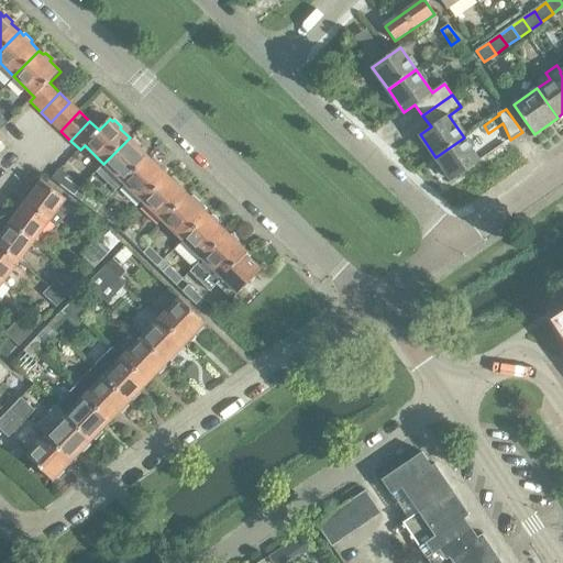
[(103,164),(97,172),(117,190),(123,183),(148,156),(139,147),(141,145),(134,139),(132,141),(130,138),(103,164)]
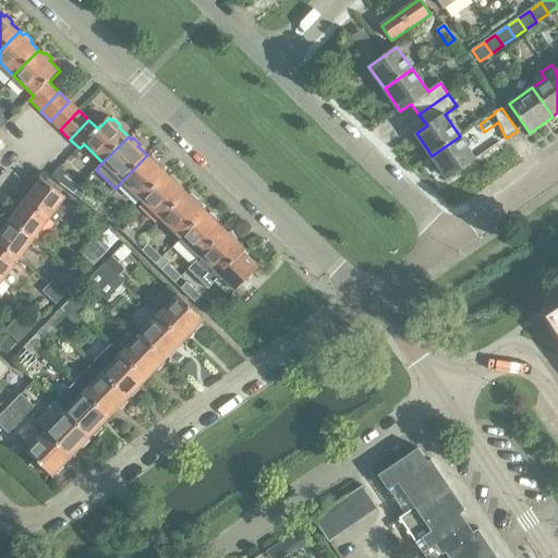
[(448,179),(475,159),(460,136),(432,156),(448,179)]
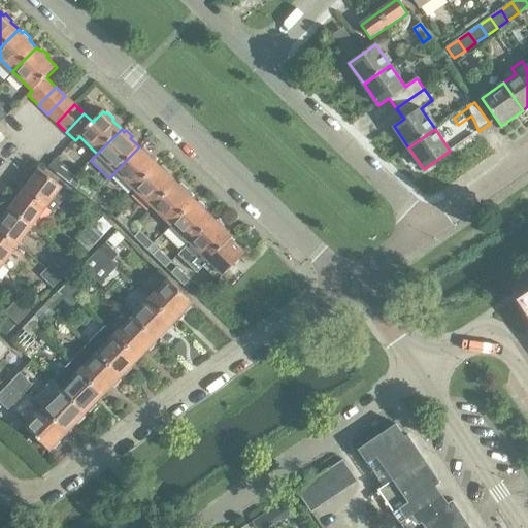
[(142,150),(139,146),(116,171),(134,189),(158,164),(150,157),(151,155),(144,147),(142,150)]
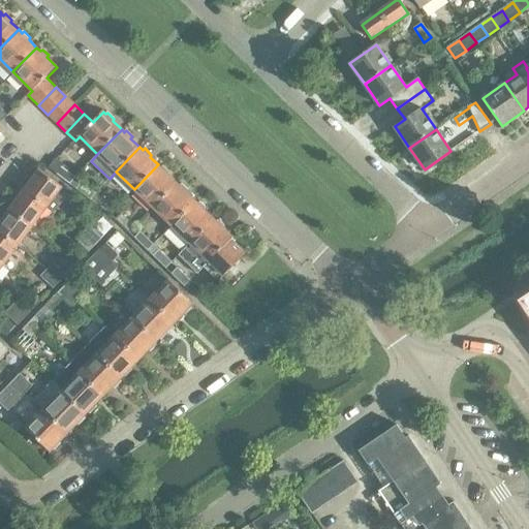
[(161,168),(158,164),(134,189),(152,207),(176,183),(167,175),(169,173),(163,166),(161,168)]
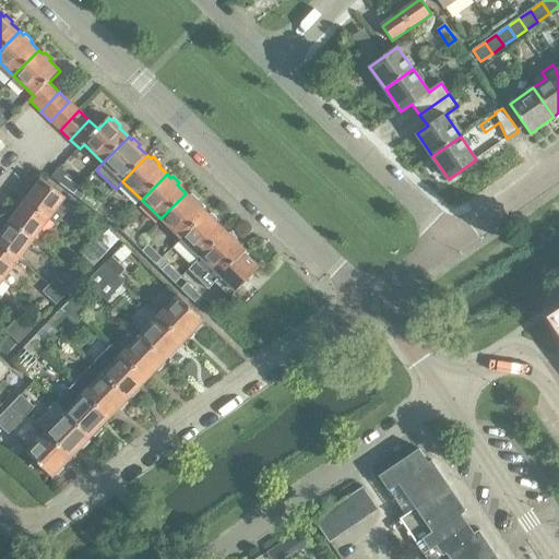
[(64,177),(60,185),(74,194),(80,188),(64,177)]
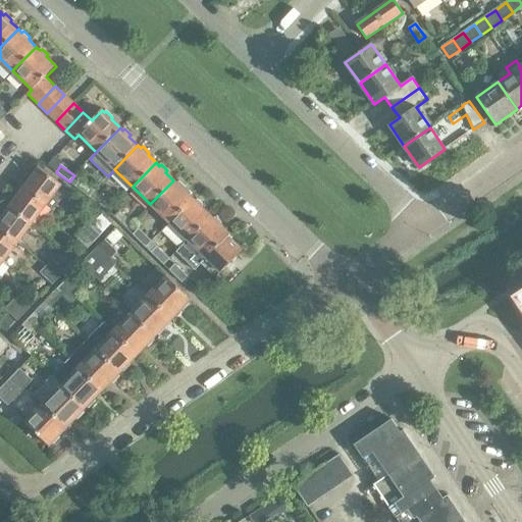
[(30,180),(24,188),(46,204),(53,210),(67,191),(64,188),(39,168),(30,180)]
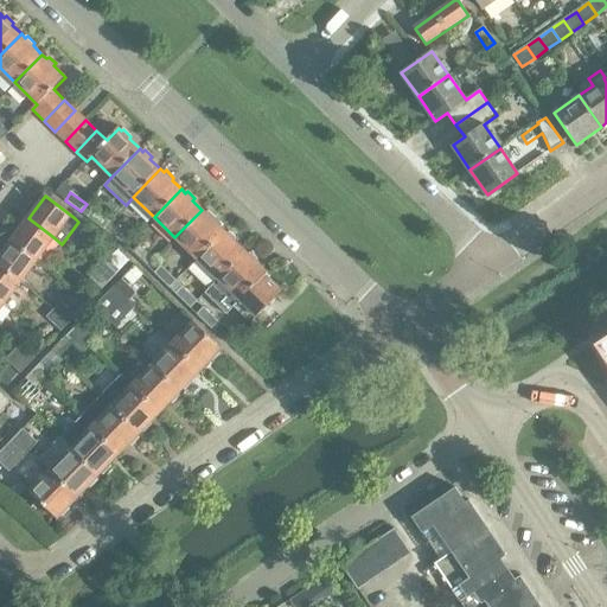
[(88,217),(104,230),(110,222),(94,209),(88,217)]
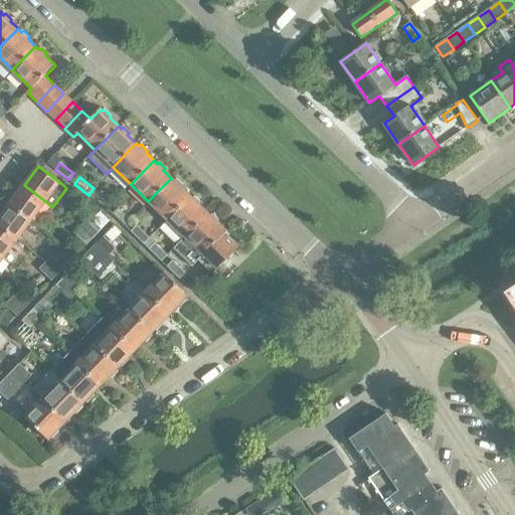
[(166,219),(189,195),(181,187),(183,185),(177,179),(175,181),(171,178),(148,201),(166,219)]
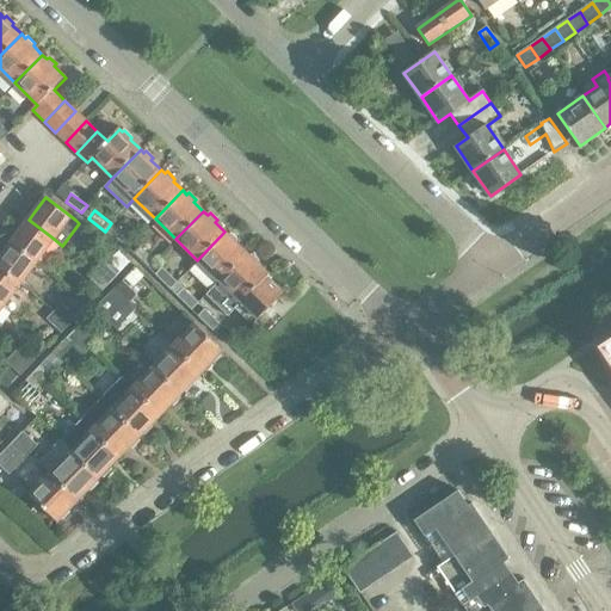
[(29,220),(12,242),(37,261),(54,239),(29,220)]
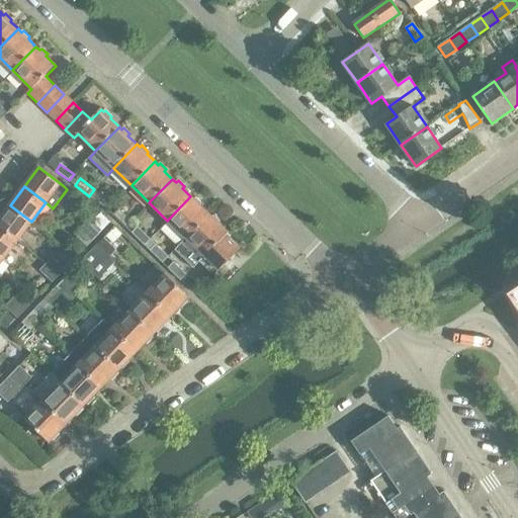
[(94,200),(109,211),(114,204),(99,193),(94,200)]
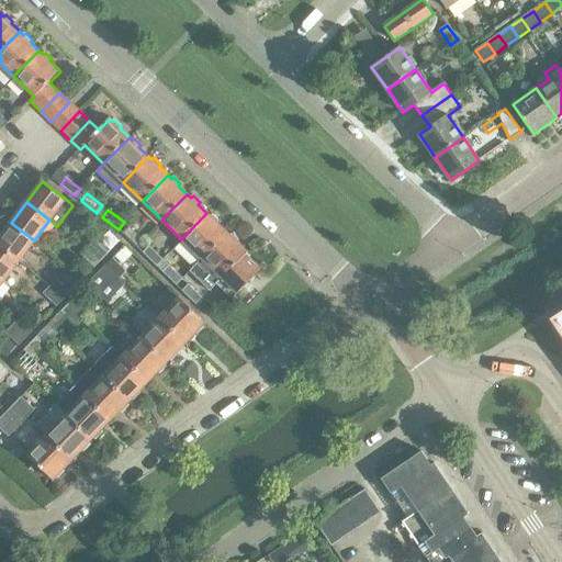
[(211,216),(206,213),(181,239),(201,258),(225,232),(217,223),(220,221),(212,215),(211,216)]
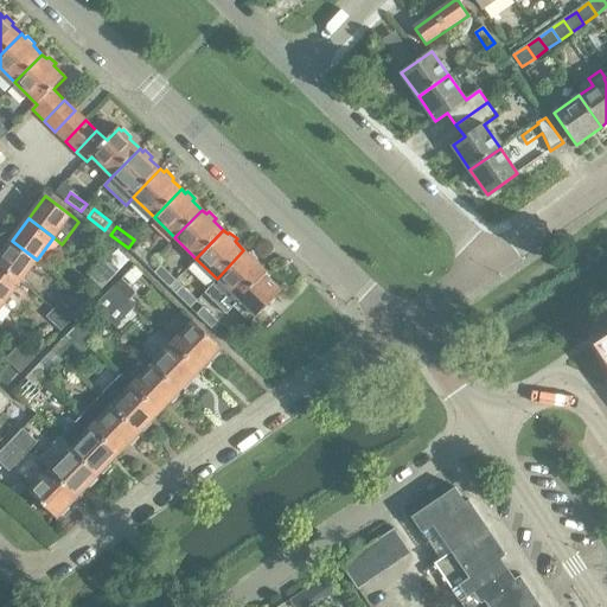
[(12,241),(0,255),(0,267),(20,282),(37,260),(12,241)]
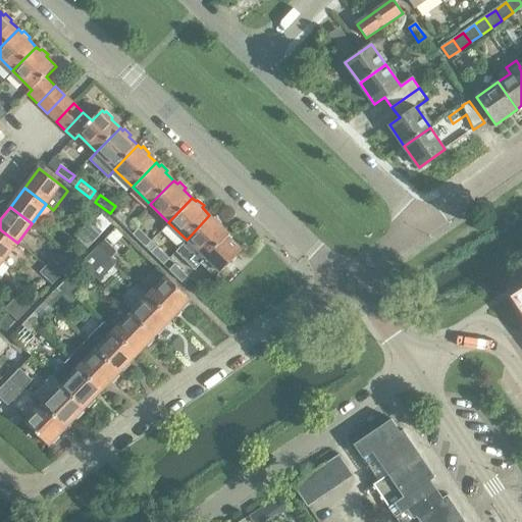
[(113,216),(126,229),(133,222),(119,210),(113,216)]
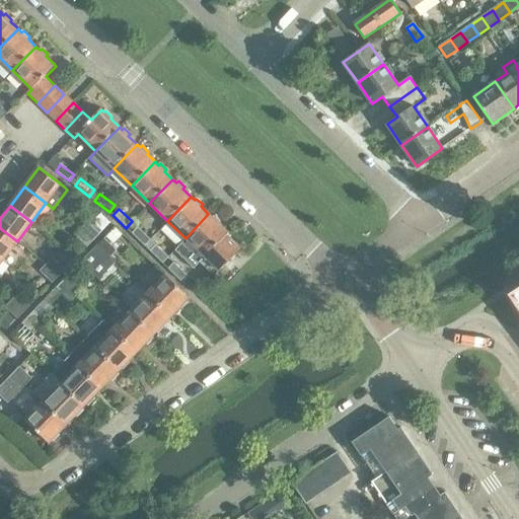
[(187,239),(175,250),(194,268),(200,262),(213,274),(214,276),(240,248),(227,235),(228,233),(226,232),(218,224),(220,222),(214,215),(212,217),(209,214),(186,238),(187,239)]
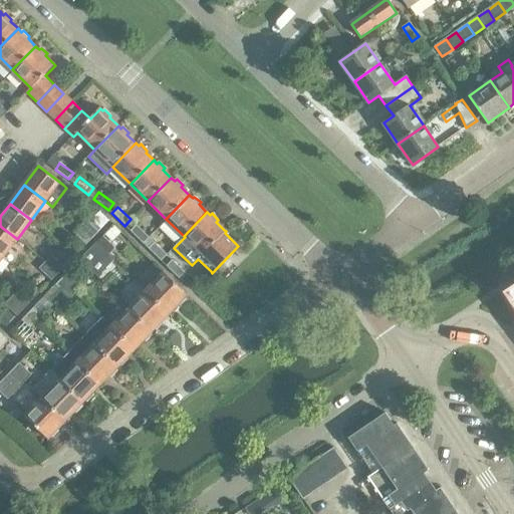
[(87,221),(81,228),(93,239),(99,233),(87,221)]
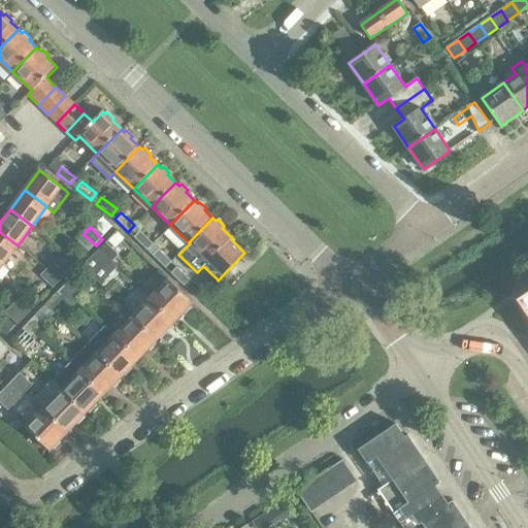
[(118,231),(108,241),(117,249),(125,238),(118,231)]
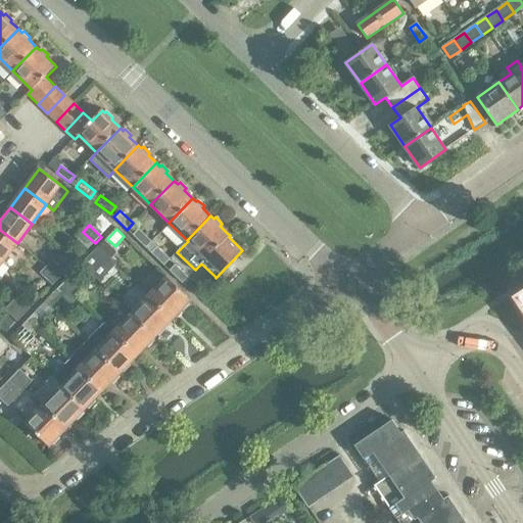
[(0,230),(0,259),(2,263),(17,243),(0,230)]
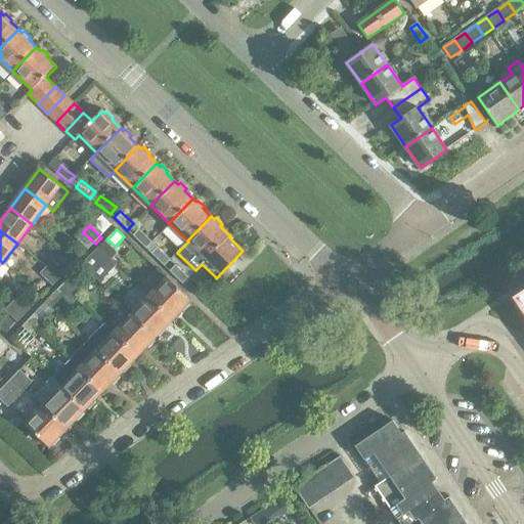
[(139,230),(134,236),(146,248),(153,242),(139,230)]
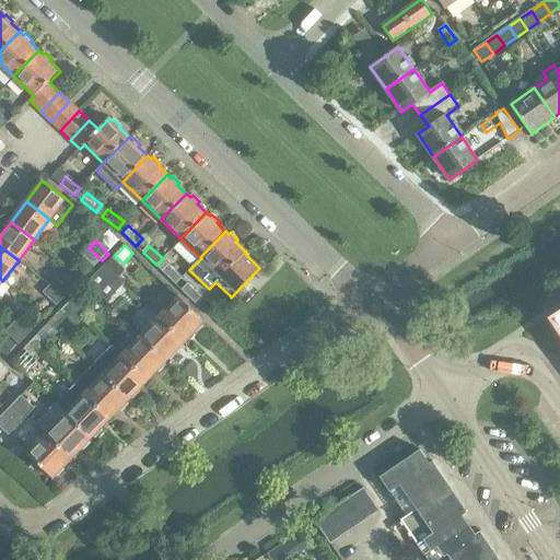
[(102,260),(89,248),(82,255),(95,267),(102,260)]
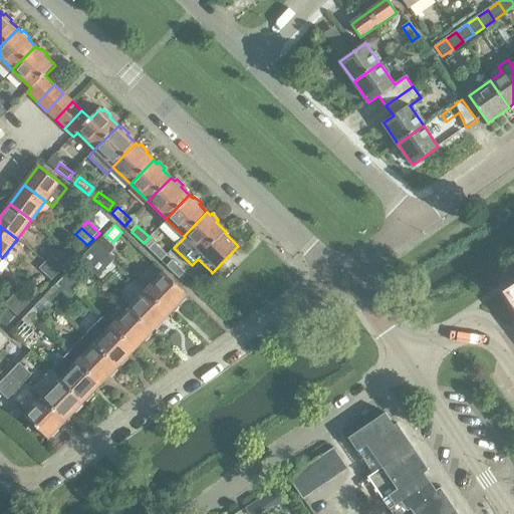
[(104,237),(98,244),(110,255),(116,249),(104,237)]
